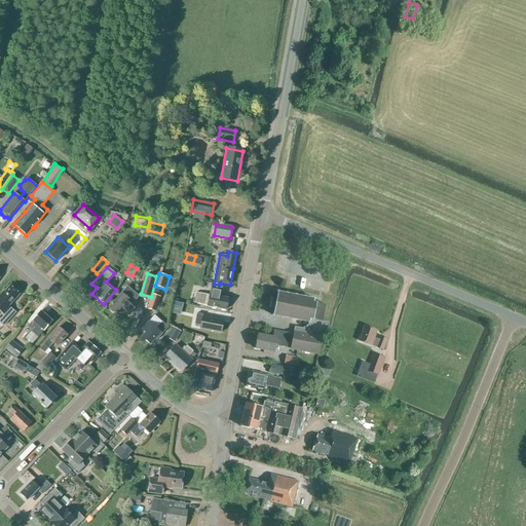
[(178,286),(179,277),(173,276),(171,284),(178,286)]
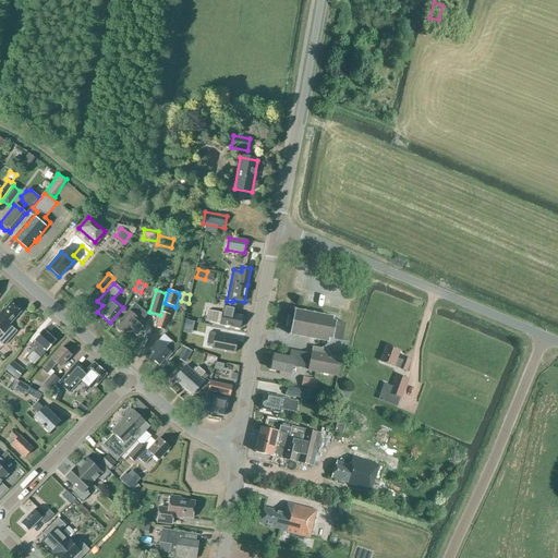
[(21,312),(11,303),(4,311),(3,310),(0,313),(0,342),(3,346),(15,334),(8,327),(21,312)]
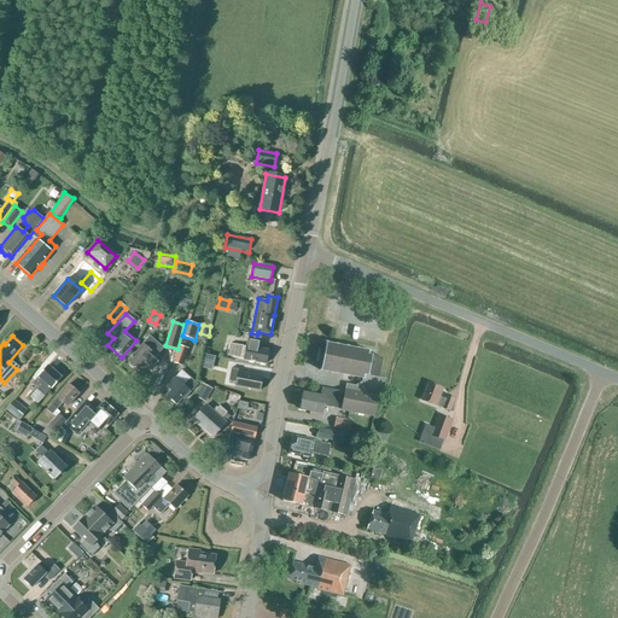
[(151,372),(161,360),(157,356),(163,349),(150,337),(143,344),(144,344),(128,361),(138,371),(144,365),(151,372)]
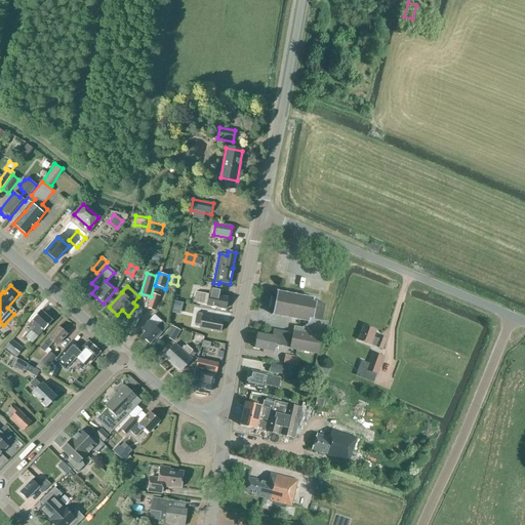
[(219,296),(220,292),(210,289),(209,294),(196,292),(194,303),(226,309),(228,298),(219,296)]
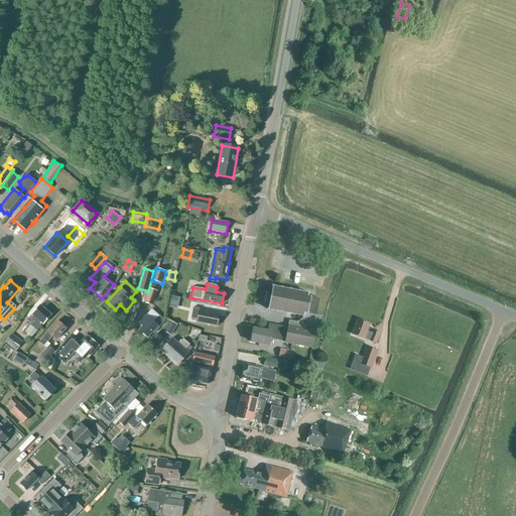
[(280,288),(273,287),(273,286),(272,286),(271,288),(272,288),(271,293),(270,293),(267,293),(267,292),(265,292),(265,294),(266,294),(264,300),(263,302),(265,302),(269,302),(269,303),(268,308),(267,308),(267,310),(269,310),(269,309),(276,311),(277,312),(278,311),(285,312),(284,313),(286,313),(293,314),(293,315),(295,315),(295,314),(302,316),(302,319),(296,323),(292,321),(291,326),(288,326),(285,342),(311,348),(315,331),(317,331),(321,316),(316,315),(319,299),(307,297),(307,295),(308,295),(308,293),(307,293),(306,293),(299,292),(299,291),(298,291),(298,292),(291,290),(289,289),(289,290),(282,289),(282,288),(280,288)]
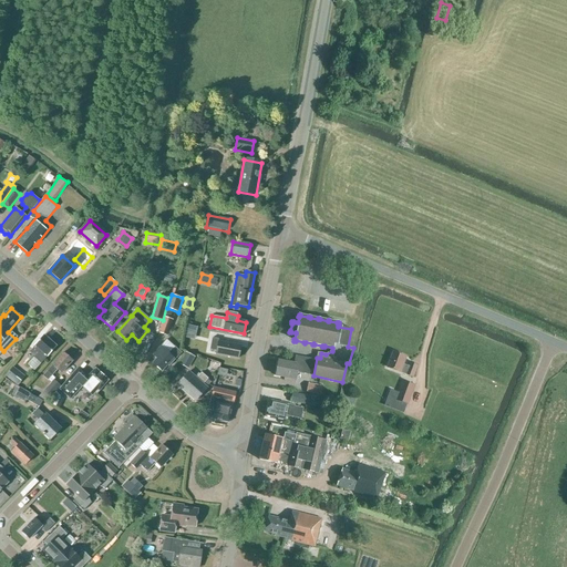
[(166,336),(172,320),(165,318),(160,333),(166,336)]
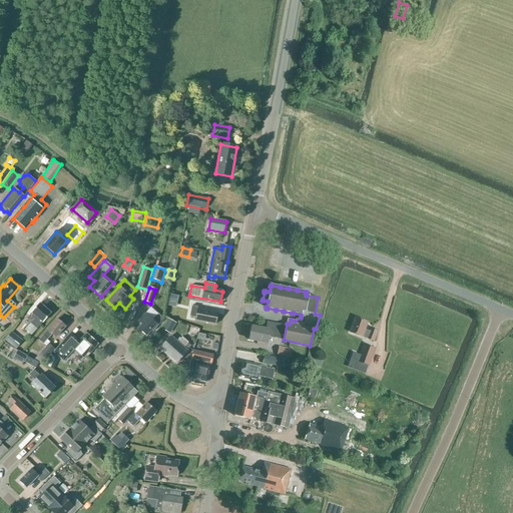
[(31,336),(37,330),(51,314),(39,304),(31,313),(32,314),(27,319),(31,323),(25,330),(31,336)]
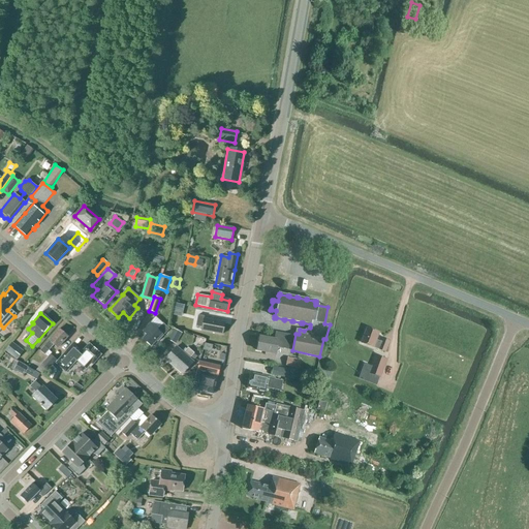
[(222,335),(224,323),(204,319),(204,316),(197,315),(195,327),(201,328),(201,331),(222,335)]
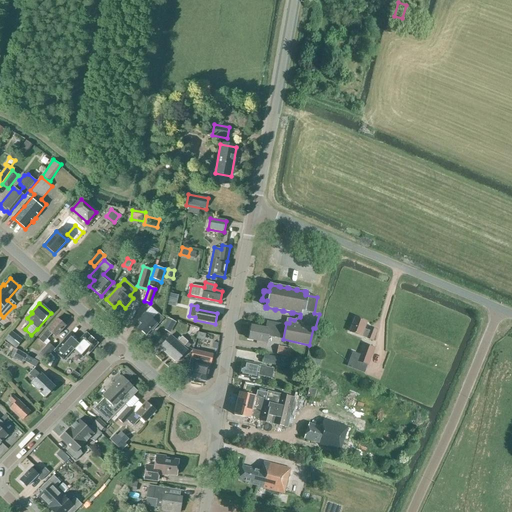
[(152,320),(145,313),(138,321),(142,324),(138,328),(146,335),(157,324),(158,325),(164,319),(158,314),(152,320)]
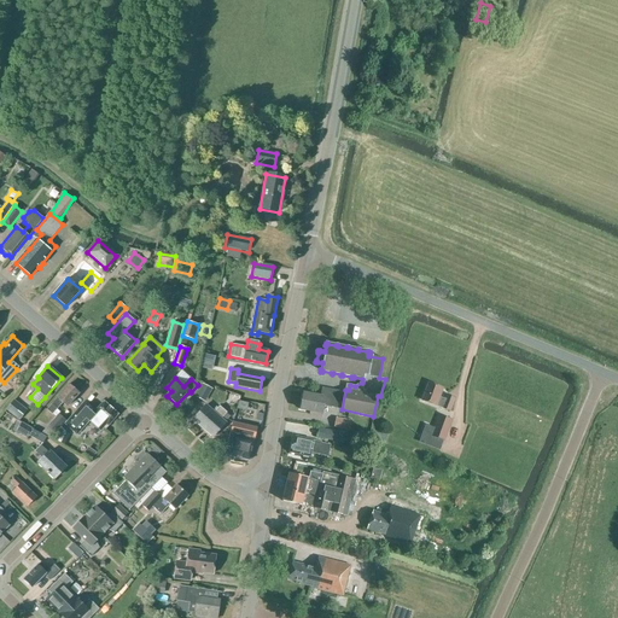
[(436,406),(450,410),(455,398),(447,396),(445,400),(439,398),(443,389),(429,383),(421,401),(436,406)]
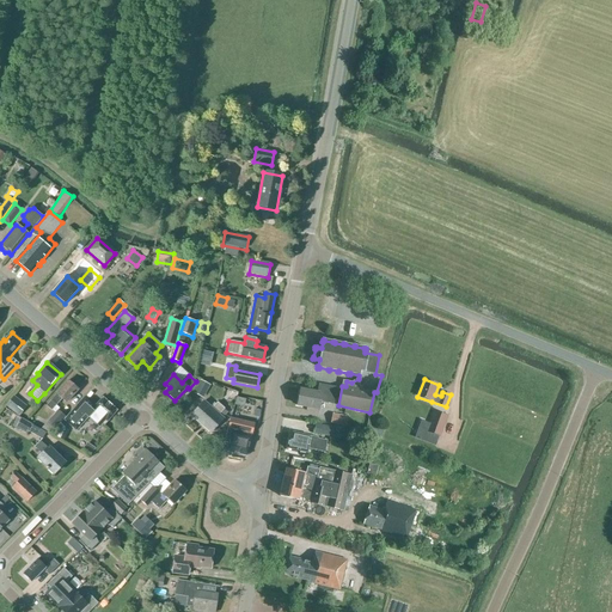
[(203,399),(210,386),(201,380),(194,393),(203,399)]
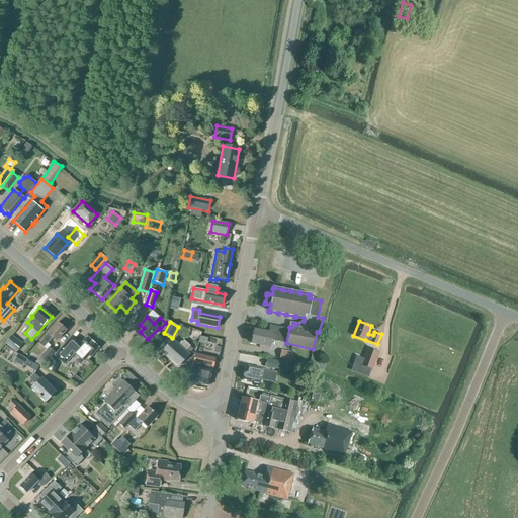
[(56,341),(66,330),(58,323),(48,334),(39,344),(44,348),(53,338),(56,341)]
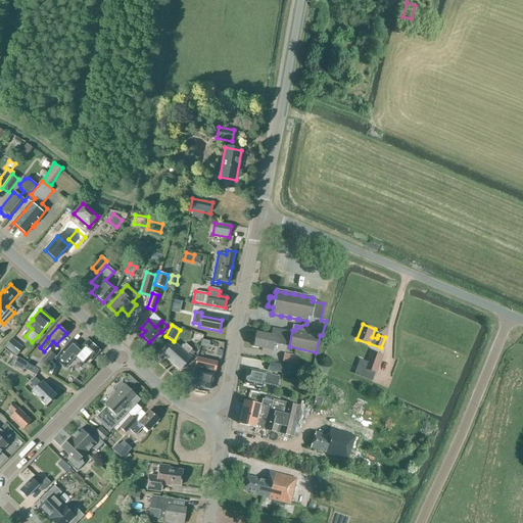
[(285,345),(288,331),(273,328),(271,336),(256,333),(254,346),(272,350),(272,349),(273,343),(285,345)]
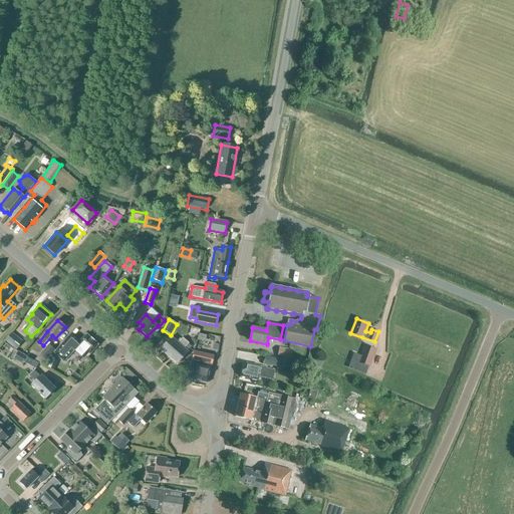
[(23,341),(12,333),(5,341),(16,350),(23,341)]
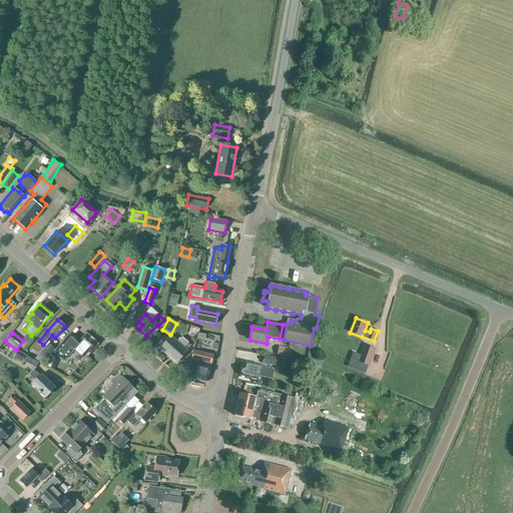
[(56,350),(54,352),(64,362),(74,350),(75,351),(74,352),(80,358),(81,357),(83,359),(86,356),(87,357),(98,345),(86,334),(80,341),(71,333),(56,350)]
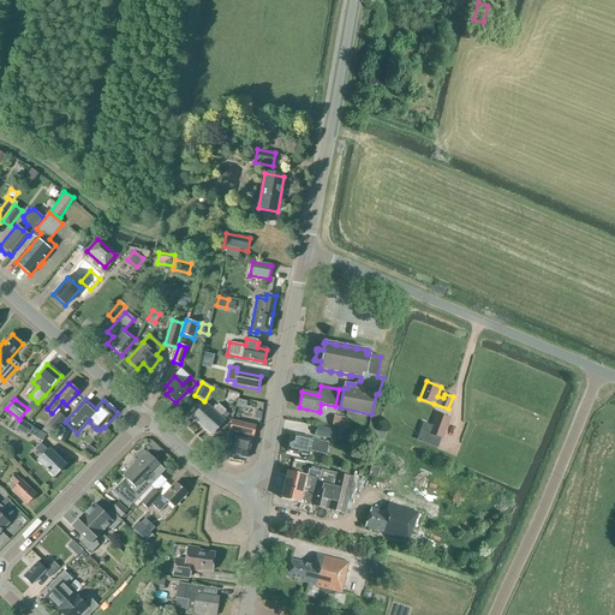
[(213,411),(204,404),(192,418),(212,436),(225,422),(220,417),(226,411),(219,405),(213,411)]
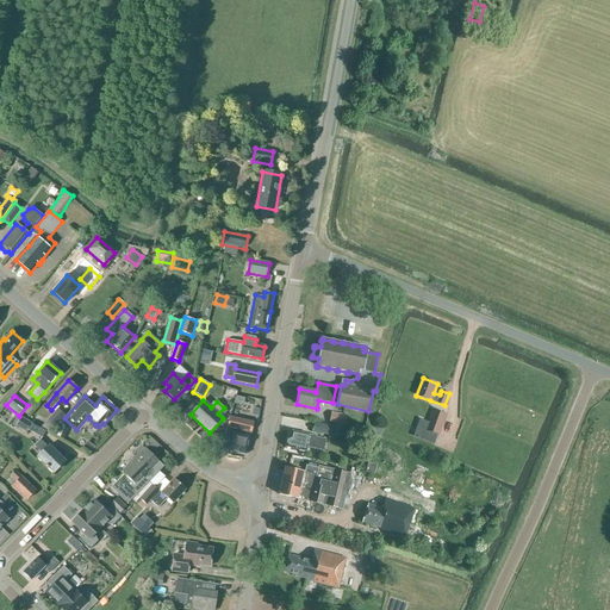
[(64,418),(67,416),(58,409),(41,429),(49,434),(50,433),(51,434),(61,422),(64,418)]
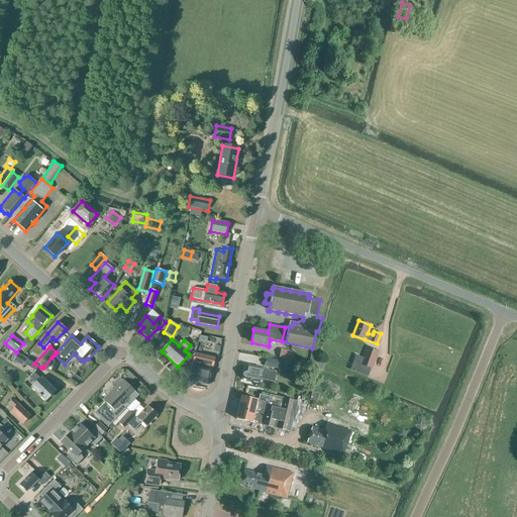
[(372,370),(379,351),(368,347),(360,366),(372,370)]
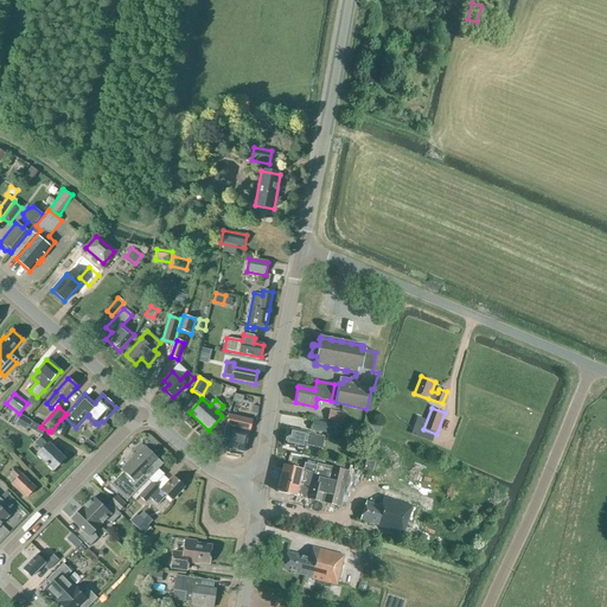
[(344,423),(345,414),(328,411),(327,420),(344,423)]
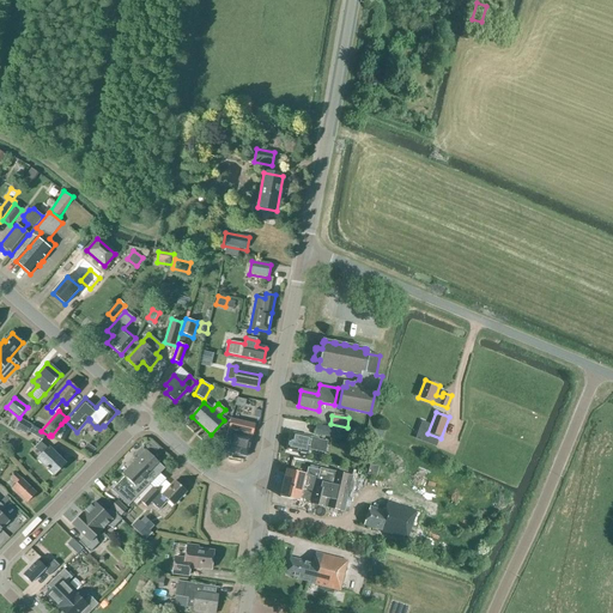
[(248,457),(255,426),(238,423),(240,419),(230,417),(226,430),(232,431),(231,435),(230,436),(229,439),(230,441),(226,453),(248,457)]
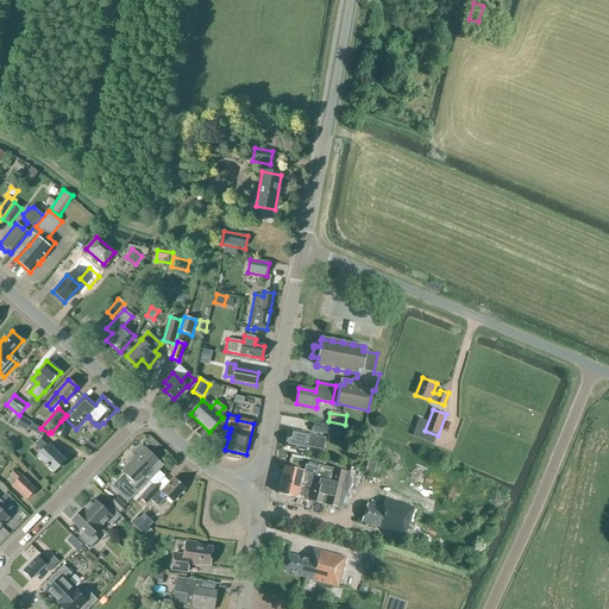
[(26,432),(27,429),(31,424),(22,418),(16,426),(26,432)]
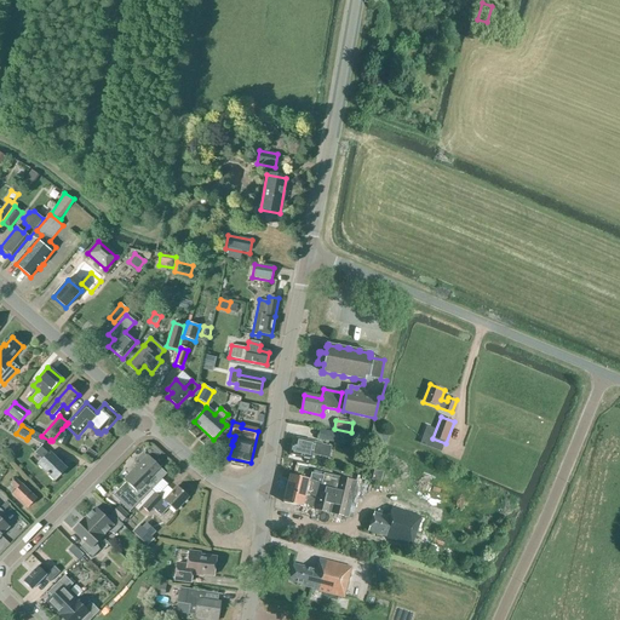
[(62,429),(52,441),(64,447),(69,437),(62,429)]
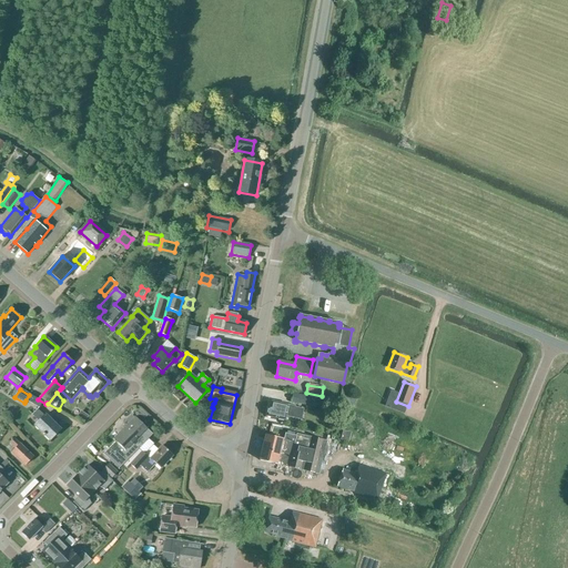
[(29,395),(26,401),(39,408),(42,403),(29,395)]
